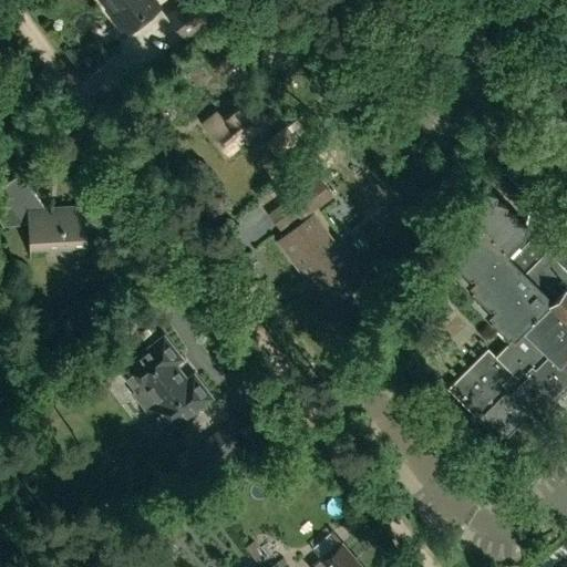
[(102,0),(114,16),(112,17),(125,34),(136,26),(134,23),(158,4),(154,0),(102,0)]
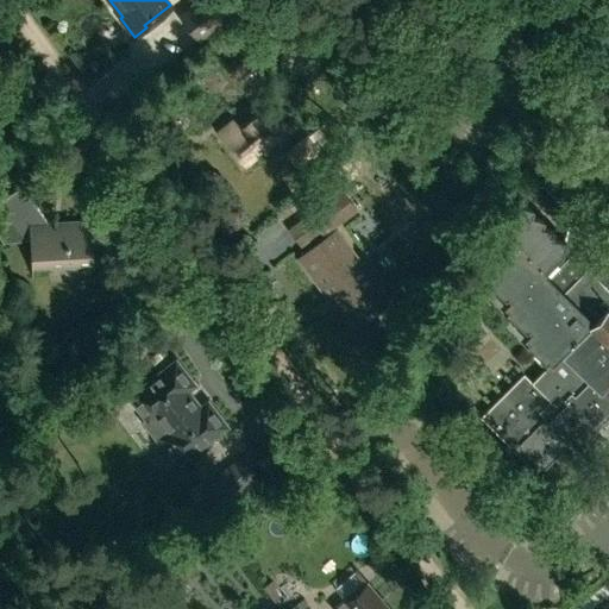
[(219,0),(199,0),(180,14),(198,37),(230,12),(219,0)]
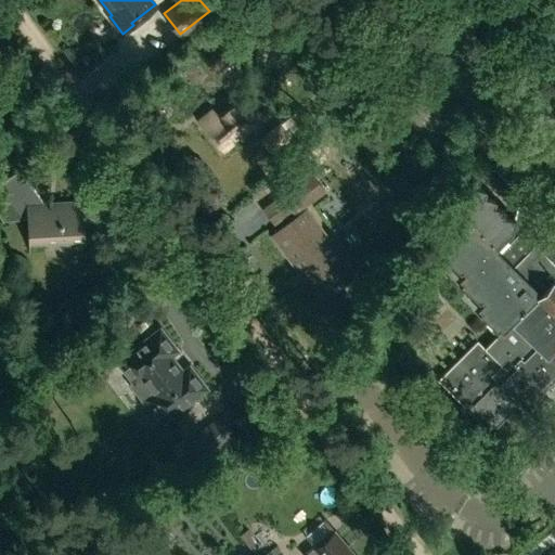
[(216,25),(197,41),(203,48),(197,51),(217,74),(241,54),(216,25)]
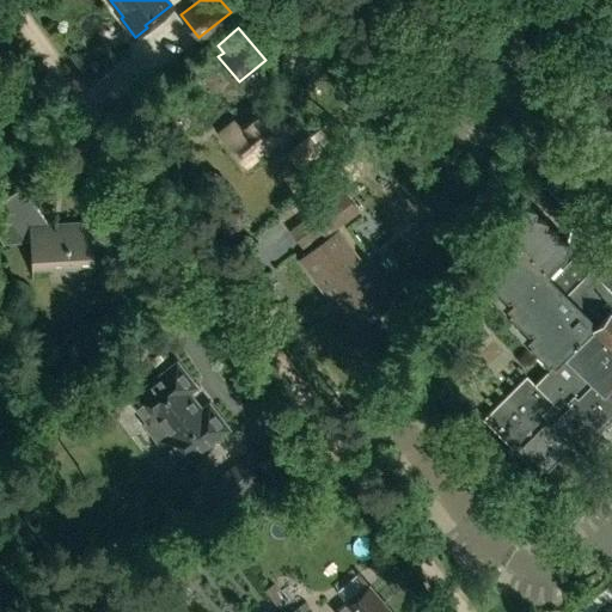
[(576,67),(564,57),(557,67),(569,77),(576,67)]
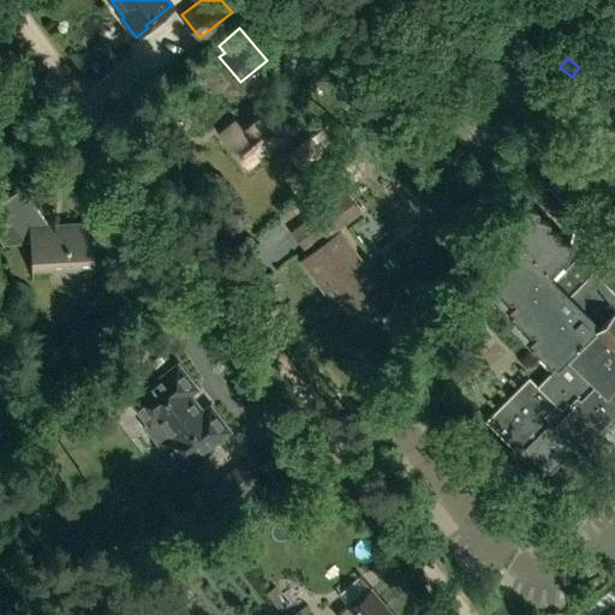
[(228,139),(248,162),(285,132),(266,108),(243,127),(236,118),(222,129),(230,138),(228,139)]
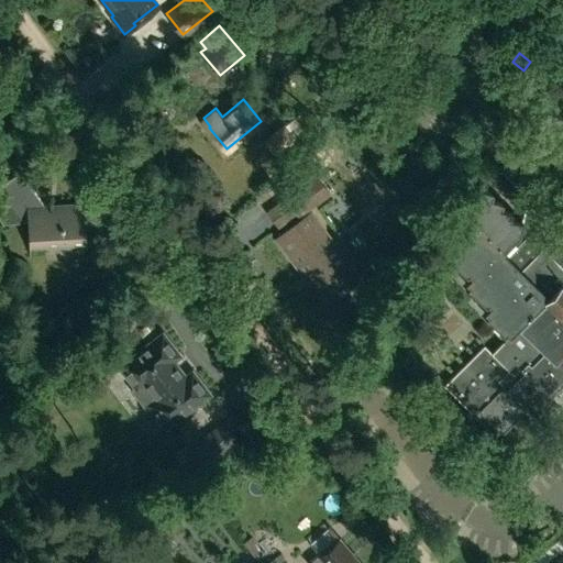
[(313,120),(306,110),(266,141),(274,151),(313,120)]
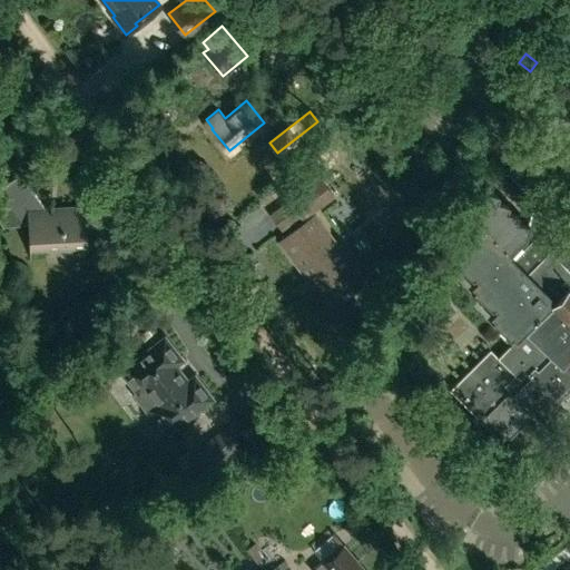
[(45,207),(19,172),(0,185),(0,222),(2,226),(22,223),(27,223),(28,248),(86,245),(84,205),(45,207)]
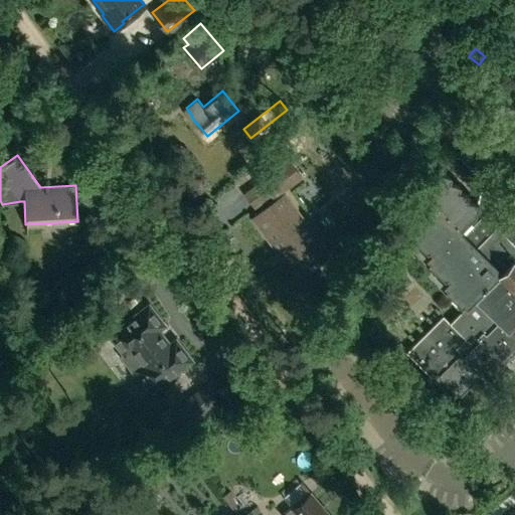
[(301,175),(289,159),(261,179),(273,195),(301,175)]
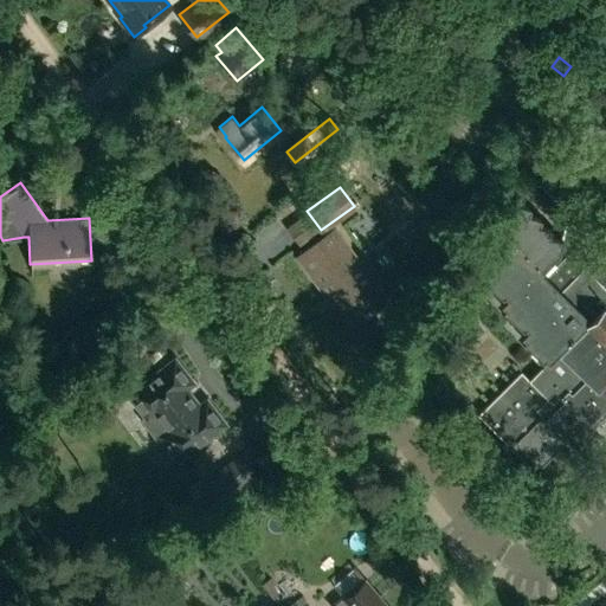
[(539,444),(549,455),(566,439),(562,436),(580,418),(588,427),(605,410),(605,268),(593,256),(590,259),(572,240),(561,238),(566,223),(565,223),(561,237),(549,233),(552,226),(539,223),(541,216),(528,212),(530,204),(515,200),(514,206),(497,223),(495,220),(487,227),(485,227),(484,229),(502,246),(481,269),(484,272),(482,274),(483,275),(484,274),(496,285),(490,291),(507,308),(504,310),(505,311),(508,310),(515,318),(510,323),(527,341),(524,342),(526,343),(527,342),(535,350),(529,355),(543,369),(530,382),(520,372),(476,414),(522,461),(539,444)]
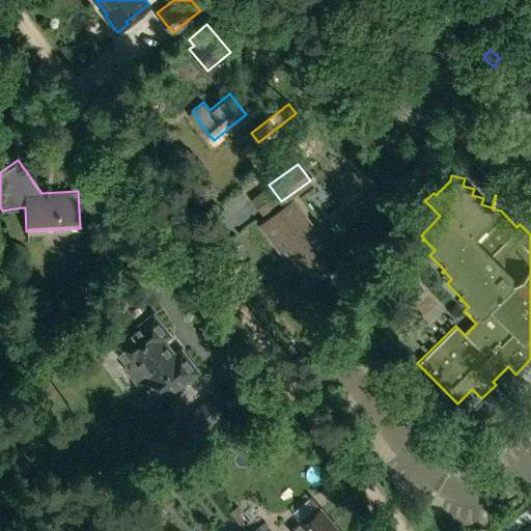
[(310,280),(338,258),(292,199),(259,224),(286,258),(291,255),(310,280)]
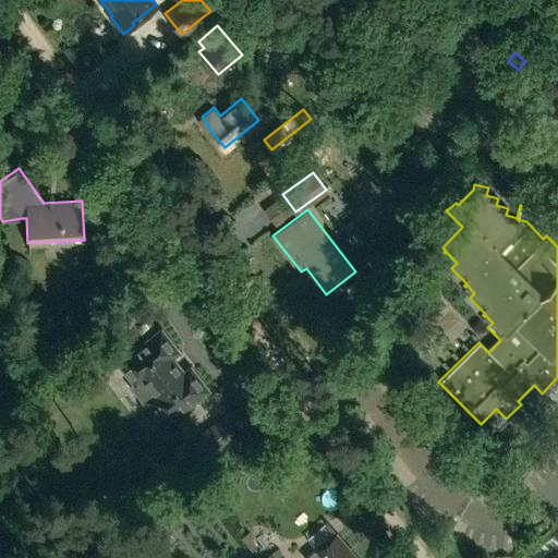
[(160,330),(119,362),(135,383),(142,377),(155,395),(148,400),(165,421),(206,388),(190,367),(183,373),(170,355),(177,351),(160,330)]
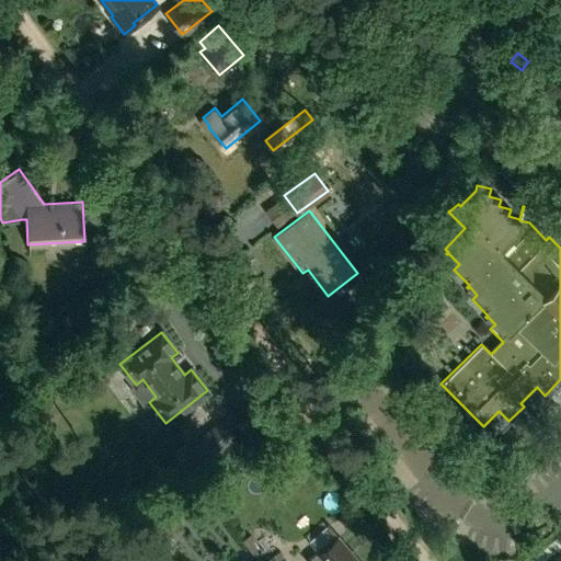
[(222,420),(187,447),(204,469),(240,442),(222,420)]
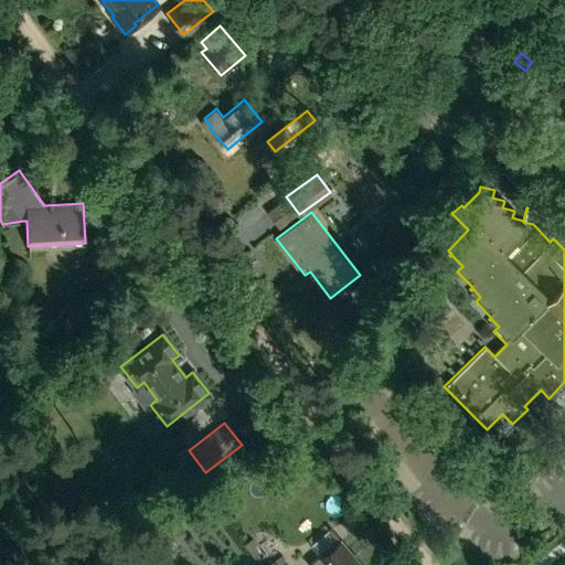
[(244,544),(254,558),(260,553),(251,540),(244,544)]
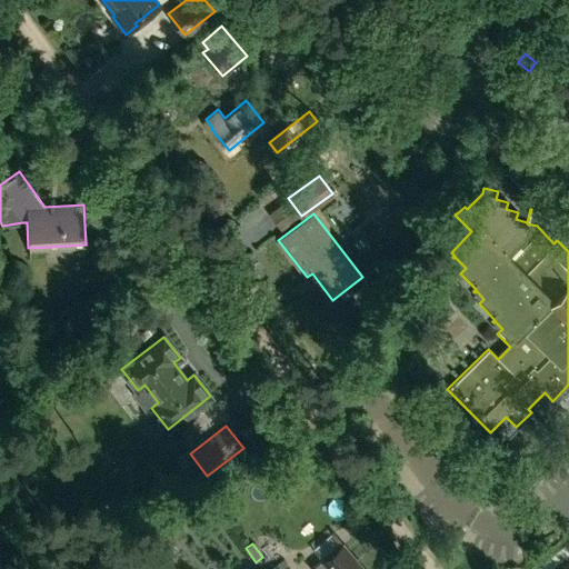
[(312,568),(365,568),(342,543),(312,568)]
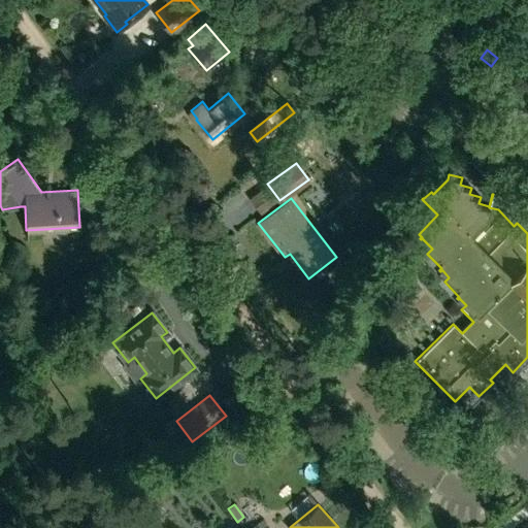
[(267,527),(262,519),(248,527),(267,527)]
